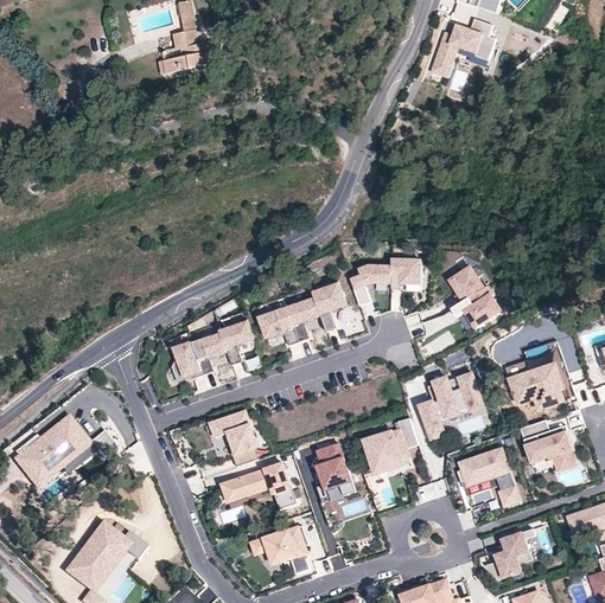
[(469,0),(469,2),(495,12),(498,0),(469,0)]
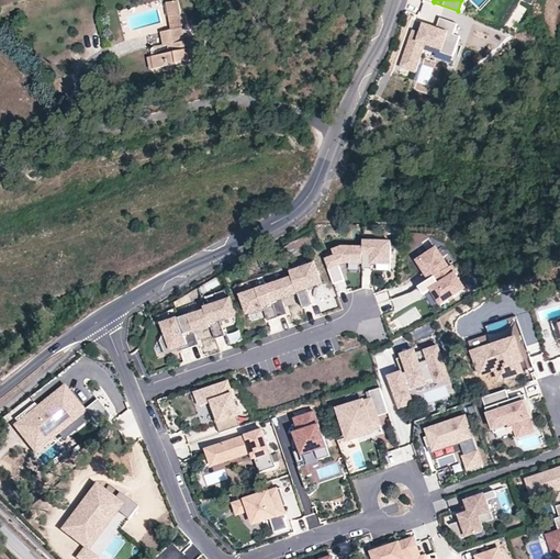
[(526,7),(517,1),(504,23),(513,29),(526,7)]
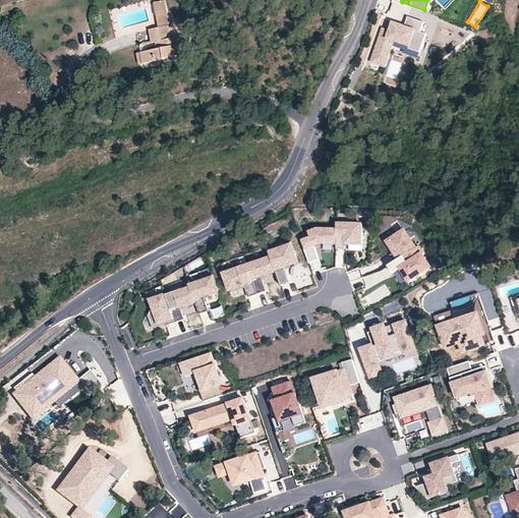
[(157,24),(167,23),(165,10),(155,12),(157,24)]
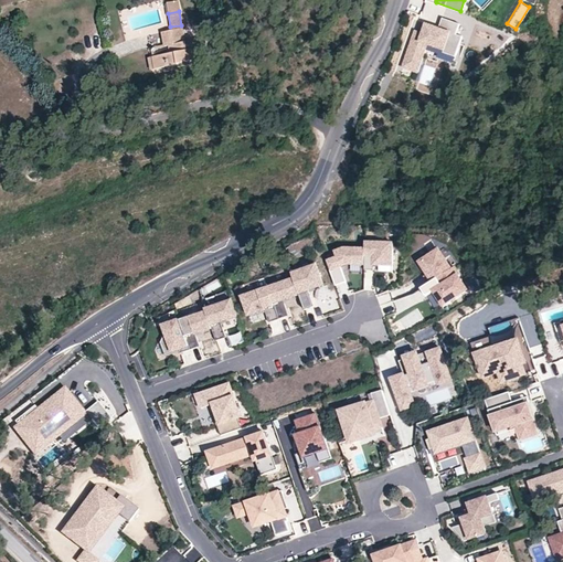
[(413,29),(401,64),(415,70),(425,42),(442,48),(441,50),(453,54),(460,34),(454,32),(457,22),(441,16),(437,27),(426,22),(423,32),(421,31),(413,29)]
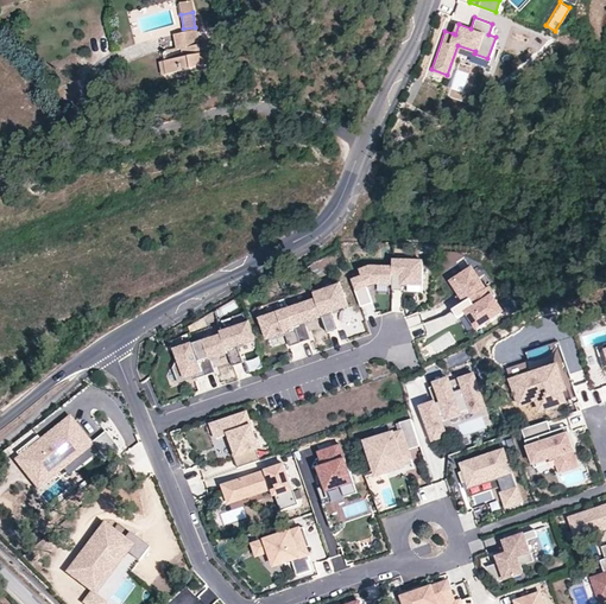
[(206,62),(207,67),(223,63),(219,37),(199,40),(195,27),(183,29),(172,31),(175,46),(180,45),(181,55),(163,58),(164,71),(189,67),(189,65),(206,62)]
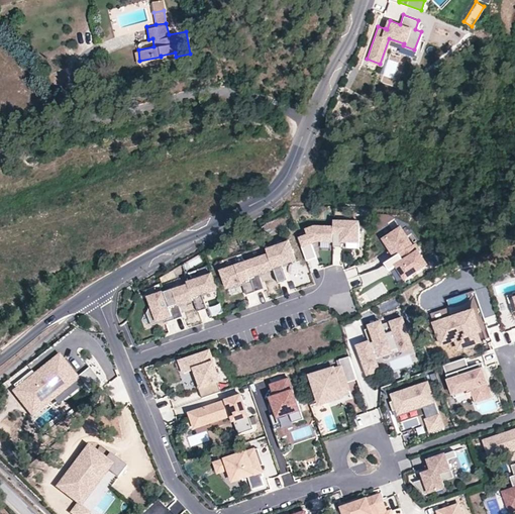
[(357,221),(333,220),(332,226),(332,240),(332,245),(340,245),(340,240),(357,241),(357,221)]
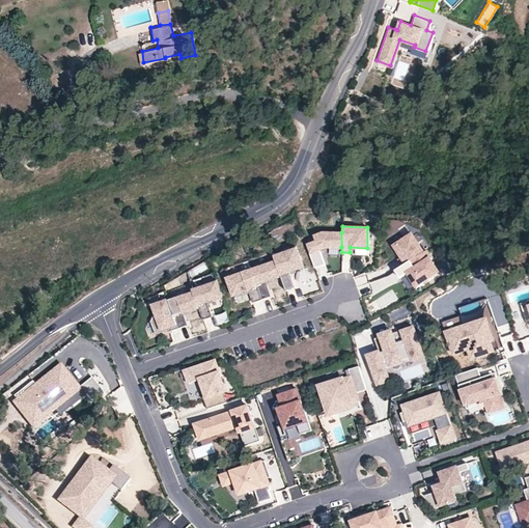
[(341,247),(341,232),(322,231),(313,234),(315,241),(306,244),(313,267),(324,264),(319,249),(326,247),(341,247)]
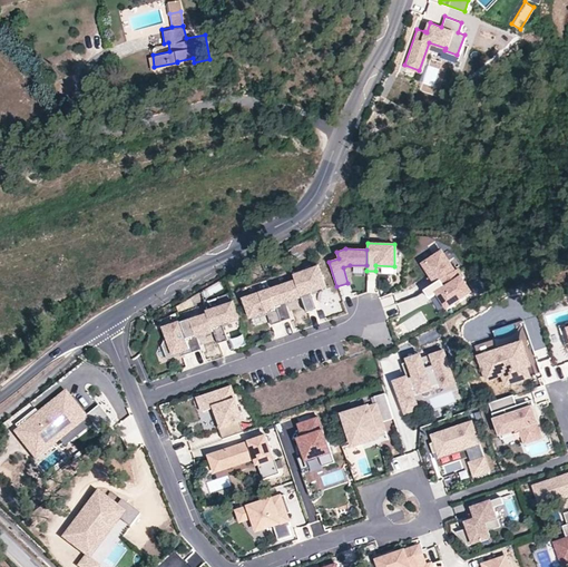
[(422,265),(434,284),(456,271),(444,252),(422,265)]
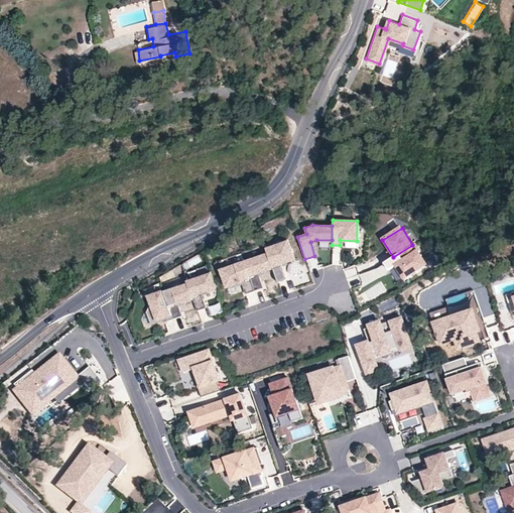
[(274,269),(279,284),(289,281),(283,265),(296,260),(289,241),(276,245),(277,248),(268,251),(269,253),(274,269)]
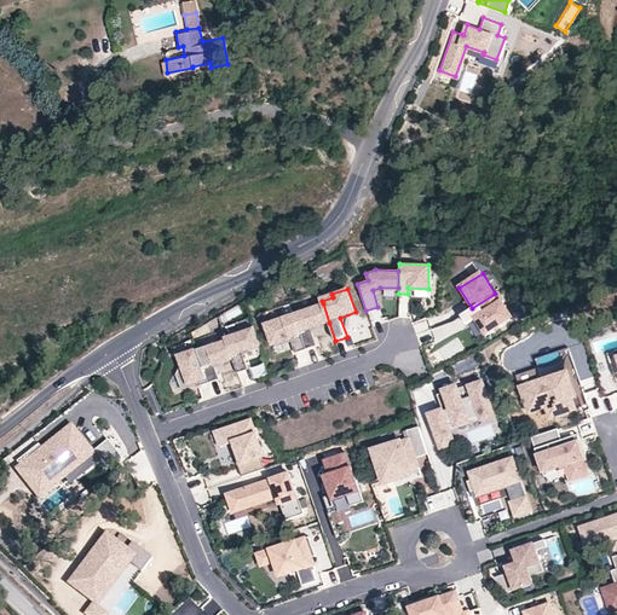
[(477,318),(486,332),(514,315),(500,291),(495,294),(472,308),(462,315),(468,324),(477,318)]
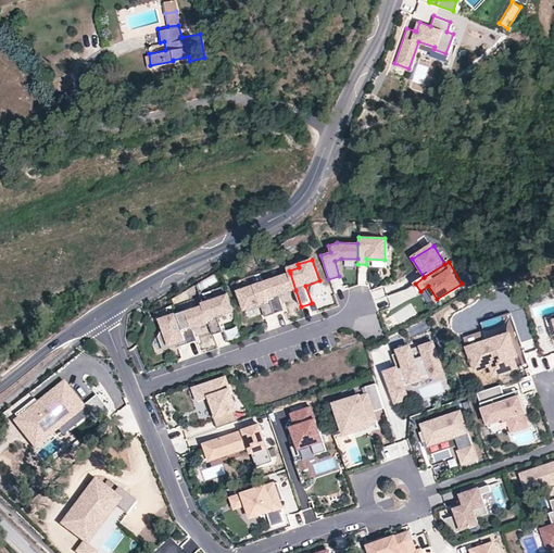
[(279,279),(265,284),(276,314),(285,311),(279,297),(296,290),(290,273),(278,277),(279,279)]
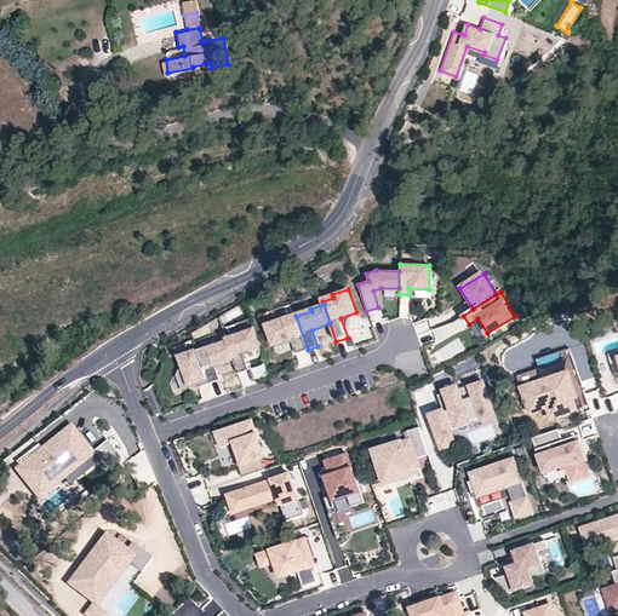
[(297,355),(308,350),(296,316),(285,321),(284,318),(267,324),(274,347),(292,340),(297,355)]
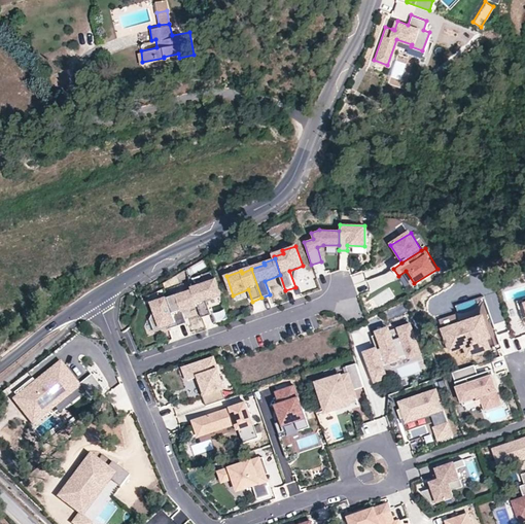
[(193,289),(194,291),(199,307),(203,319),(212,316),(207,302),(222,297),(216,279),(206,282),(207,284),(193,289)]
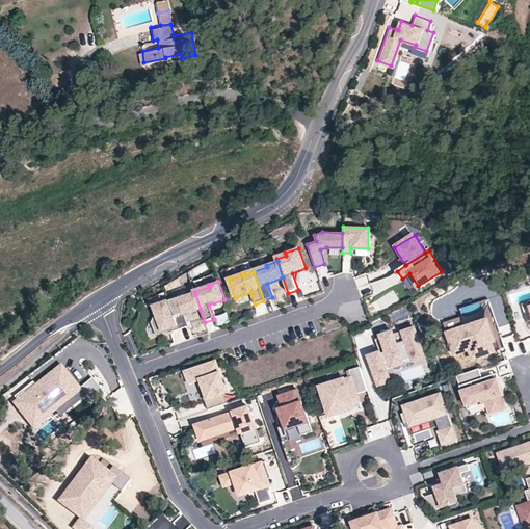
[(180,298),(170,301),(180,329),(189,326),(185,315),(201,310),(195,294),(180,299),(180,298)]
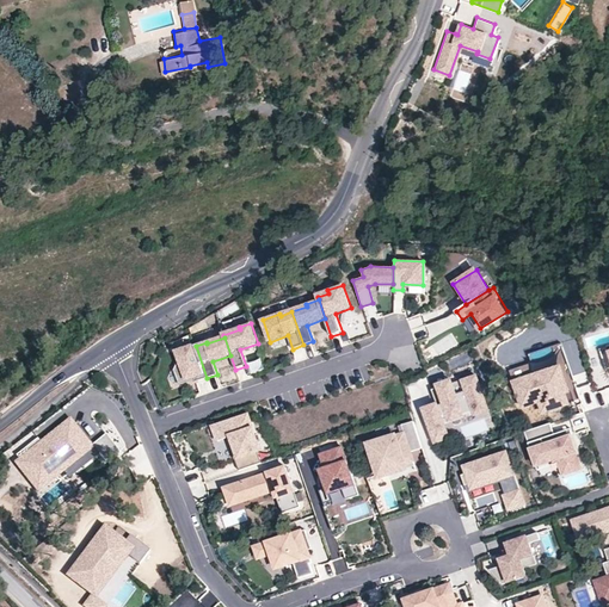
[(608,366),(608,353),(606,344),(597,346),(604,369),(608,366)]
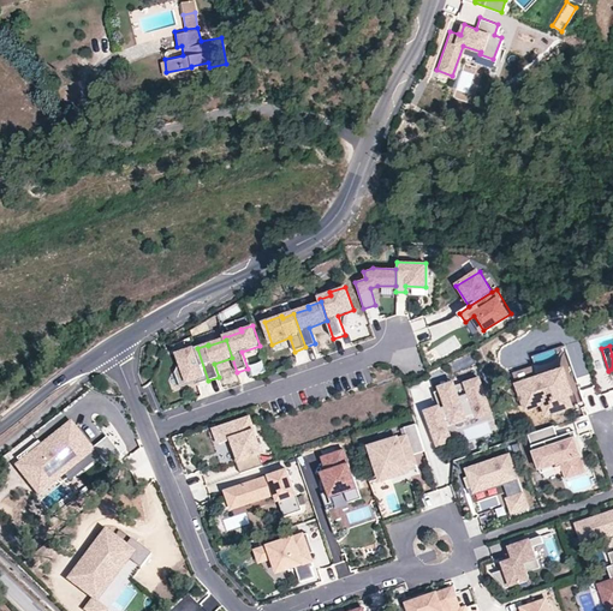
[(208,381),(197,348),(179,354),(182,361),(177,373),(182,385),(196,381),(197,383),(197,384),(208,381)]
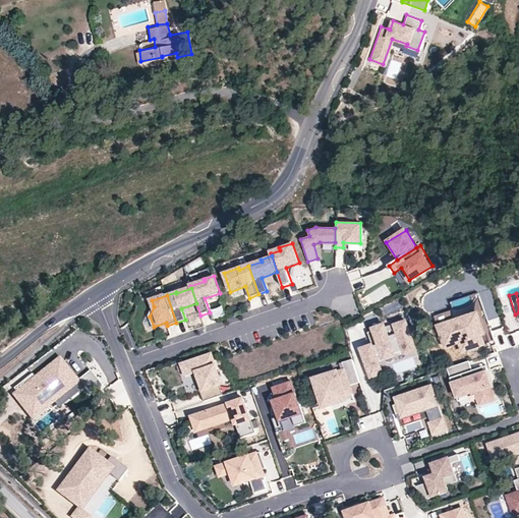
[(397,298),(380,304),(383,312),(400,306),(397,298)]
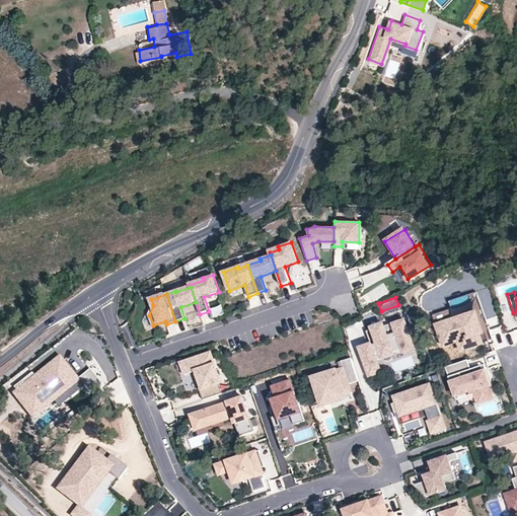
[(482,333),(473,307),(432,321),(441,347),(458,342),(461,350),(483,343),(478,334),(482,333)]
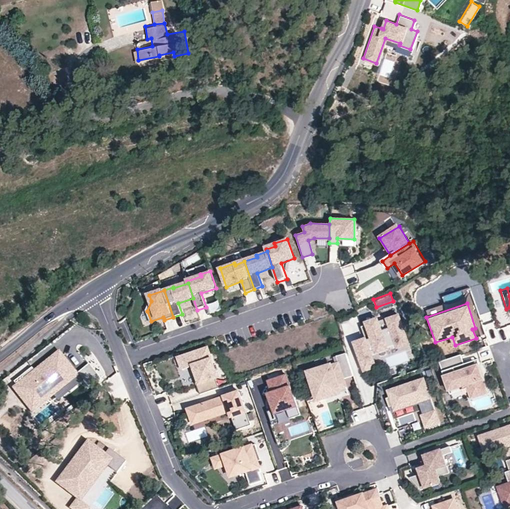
[(364,337),(353,341),(360,361),(371,357),(369,349),(373,347),(374,351),(386,347),(386,345),(394,342),(396,346),(408,341),(398,313),(386,317),(389,326),(380,329),(377,319),(360,325),(364,337)]
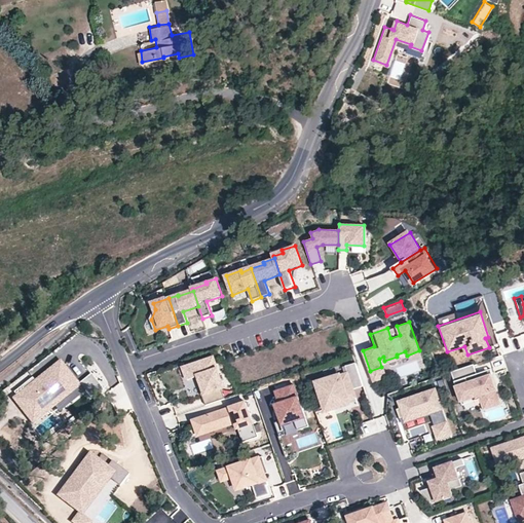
[(501,349),(516,343),(508,327),(494,334),(501,349)]
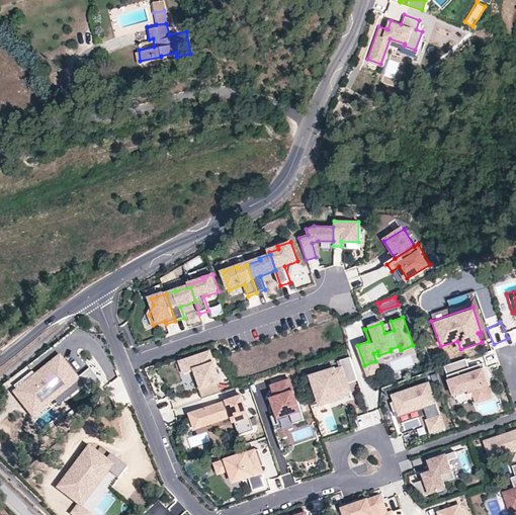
[(183,372),(190,369),(193,376),(196,374),(200,385),(197,387),(200,397),(220,390),(217,380),(219,379),(208,350),(179,360),(183,372)]
